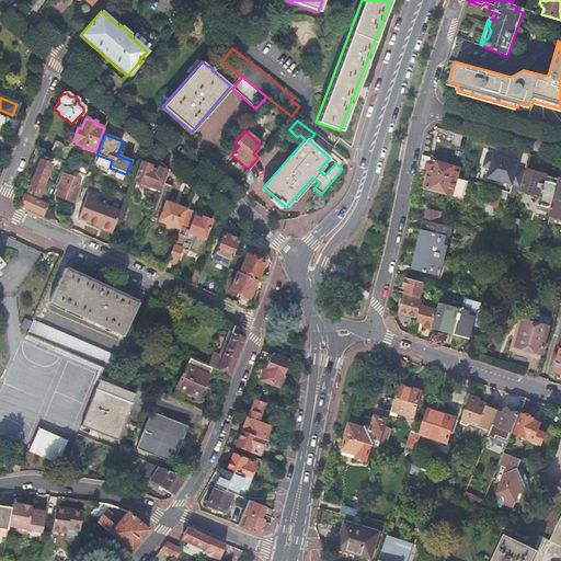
[(48,156),(65,162),(70,148),(55,140),(48,156)]
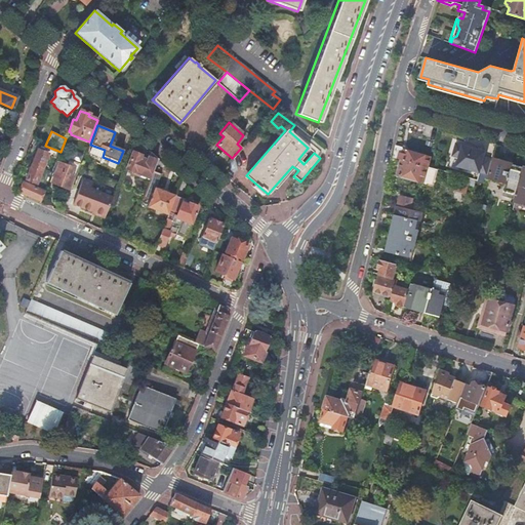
[(456,143),(452,156),(458,157),(456,166),(480,173),(486,151),(456,143)]
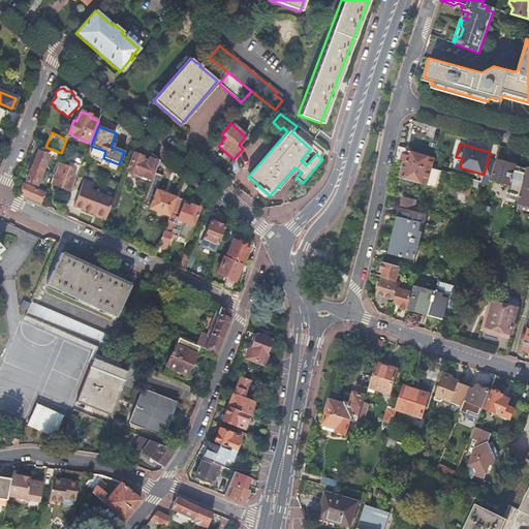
[(398,146),(396,159),(404,161),(430,168),(432,158),(407,151),(406,148),(398,146)]
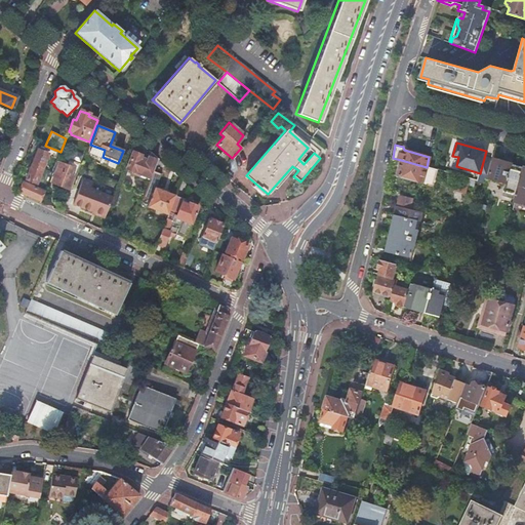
[(46,155),(36,151),(25,180),(34,185),(46,155)]
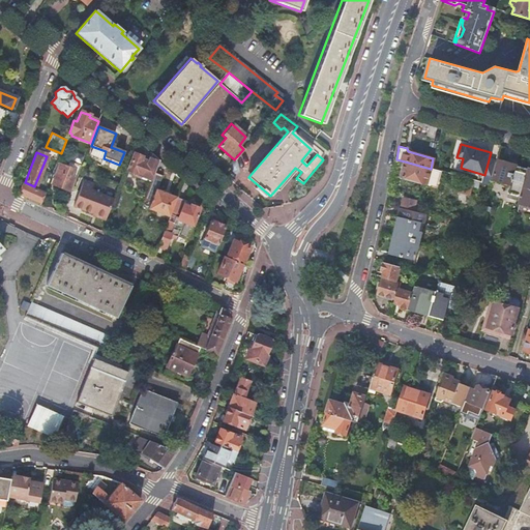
[(151,181),(154,173),(159,160),(150,152),(147,159),(146,162),(141,159),(142,157),(134,154),(126,171),(151,181)]
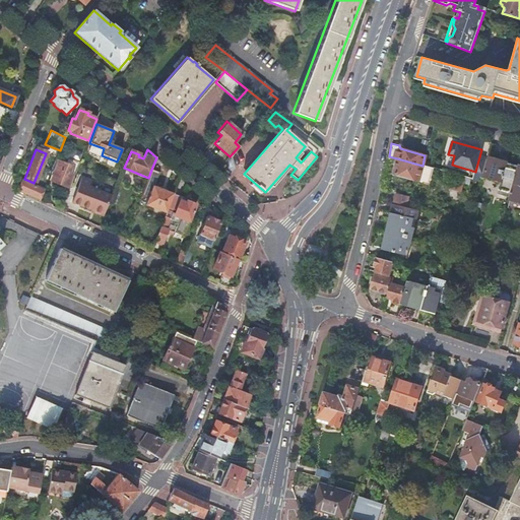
[(490,157),(484,176),(501,181),(506,164),(507,163),(490,157)]
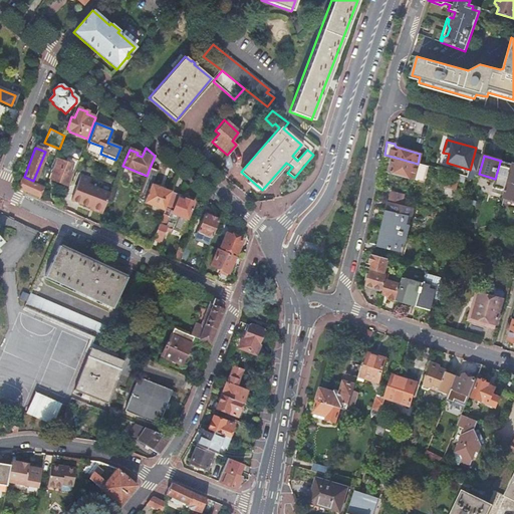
[(418,164),(393,157),(391,164),(389,172),(414,179),(414,177),(422,179),(425,176),(428,167),(418,164)]
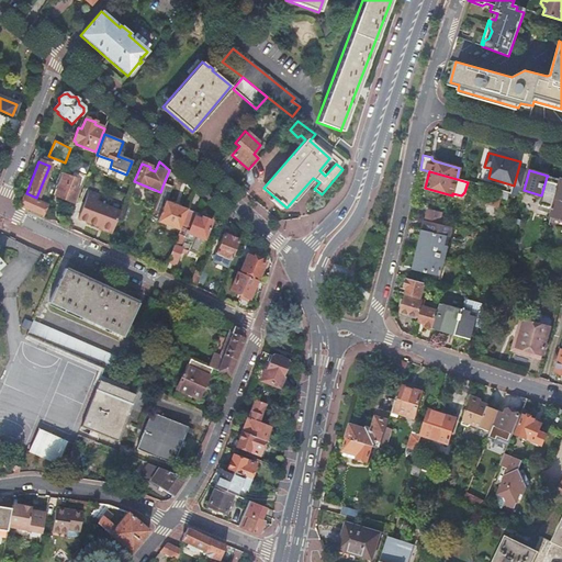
[(60,173),(55,184),(58,186),(54,195),(71,203),(77,189),(74,188),(77,180),(60,173)]
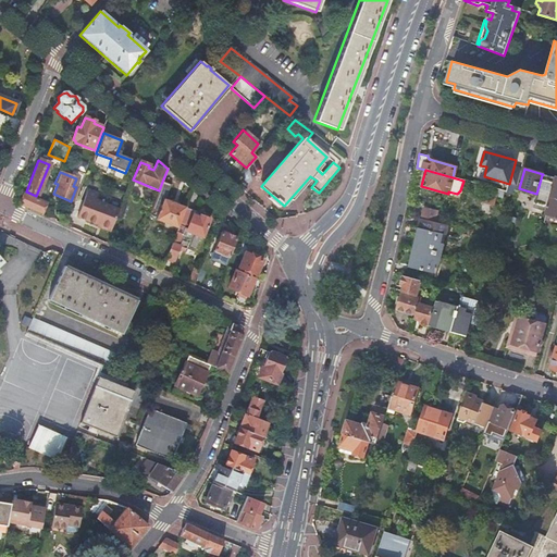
[(554,178),(542,175),(536,194),(533,208),(544,211),(554,178)]
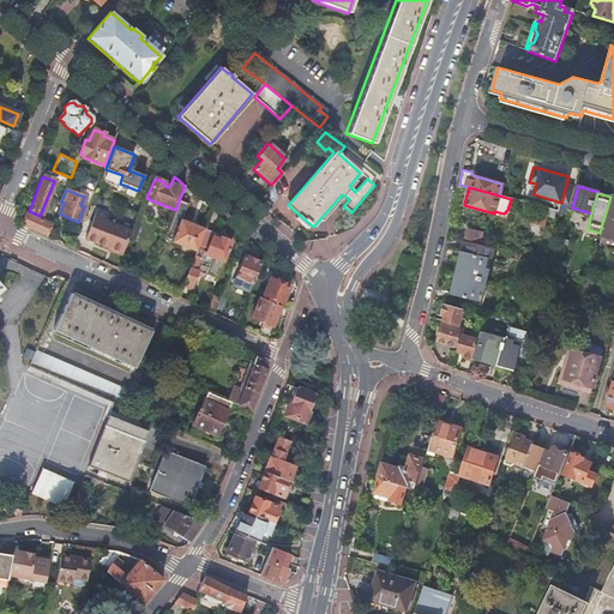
[(613,239),(613,196),(601,235),(613,239)]
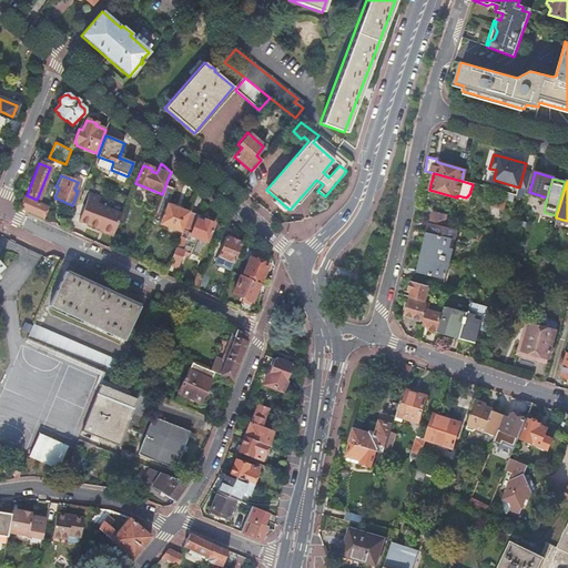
[(181,233),(189,212),(168,203),(173,190),(174,190),(174,189),(165,185),(162,194),(153,215),(161,219),(159,224),(181,233)]
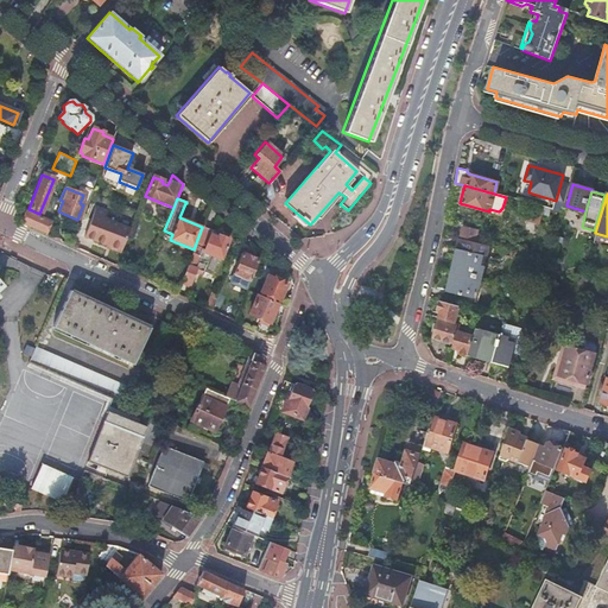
[(106,213),(95,208),(83,238),(105,247),(109,248),(108,249),(119,254),(128,229),(102,219),(106,213)]
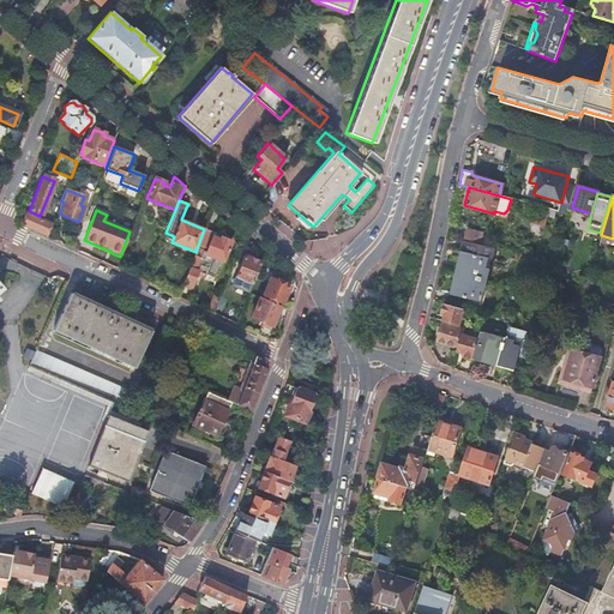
[(46,235),(49,224),(26,214),(25,214),(20,224),(46,235)]
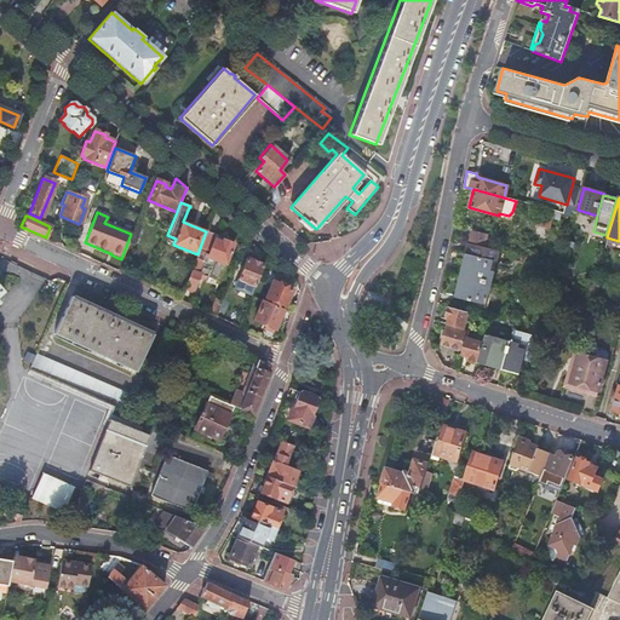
[(197,254),(183,291),(191,293),(199,275),(217,282),(233,245),(222,240),(220,242),(213,240),(216,236),(206,231),(197,254)]
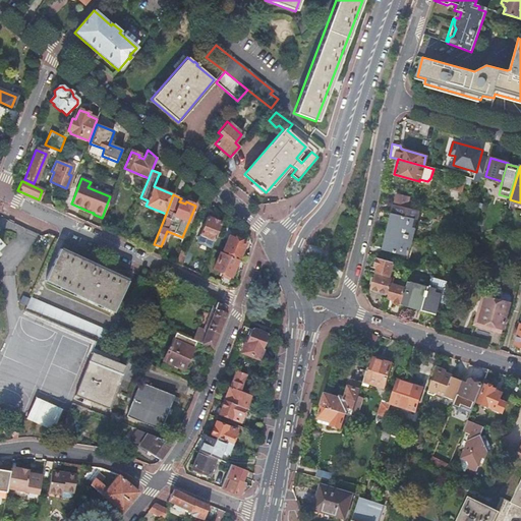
[(394,205),(401,206),(407,208),(409,197),(397,194),(394,205)]
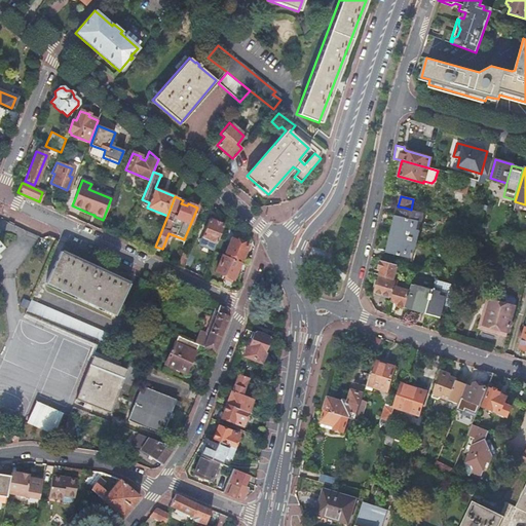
[(393,234),(416,240),(419,230),(416,229),(417,222),(421,222),(423,212),(411,210),(405,208),(398,207),(397,205),(396,210),(395,216),(398,217),(393,234)]
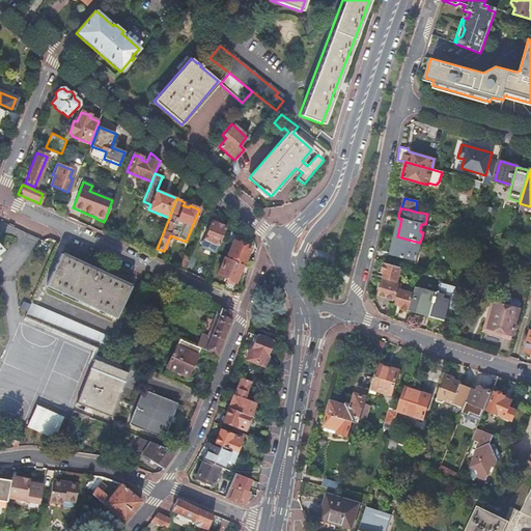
[(203,239),(218,245),(225,227),(211,221),(203,239)]
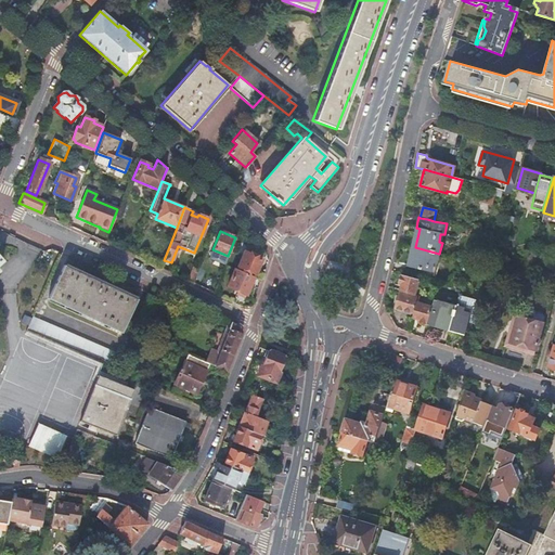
[(437,263),(439,254),(415,247),(411,267),(431,271),(434,262),(437,263)]
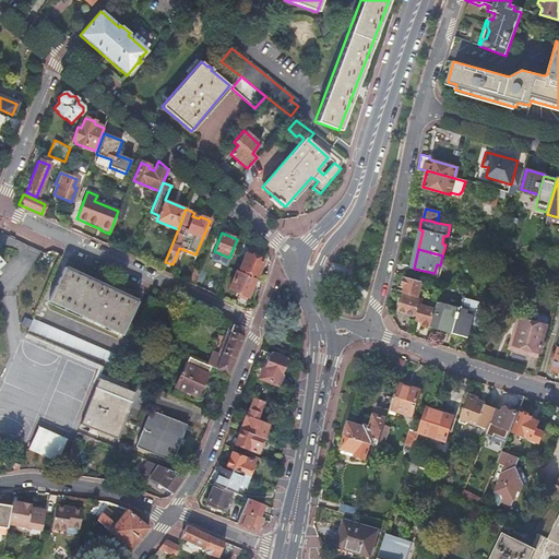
[(533,258),(532,262),(539,263),(542,253),(535,251),(533,258)]
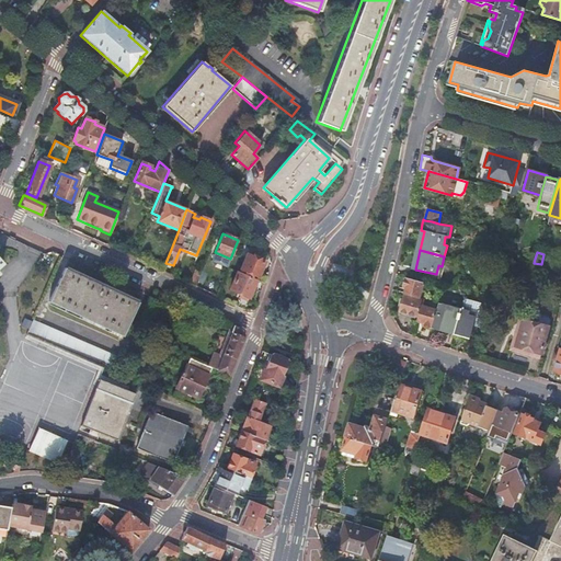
[(247,254),(240,270),(256,277),(264,262),(261,260),(260,258),(256,255),(254,258),(247,254)]
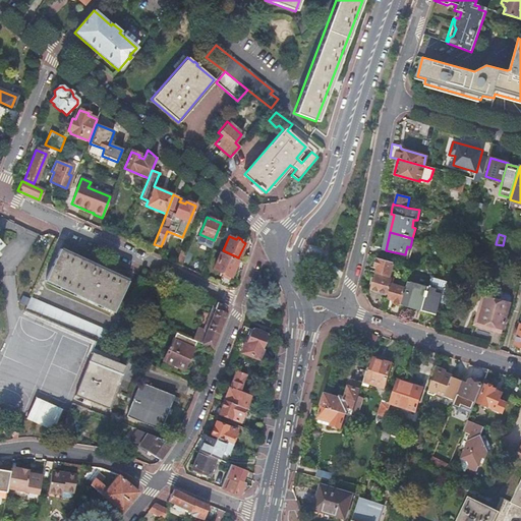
[(126,281),(59,249),(45,280),(113,312),(126,281)]
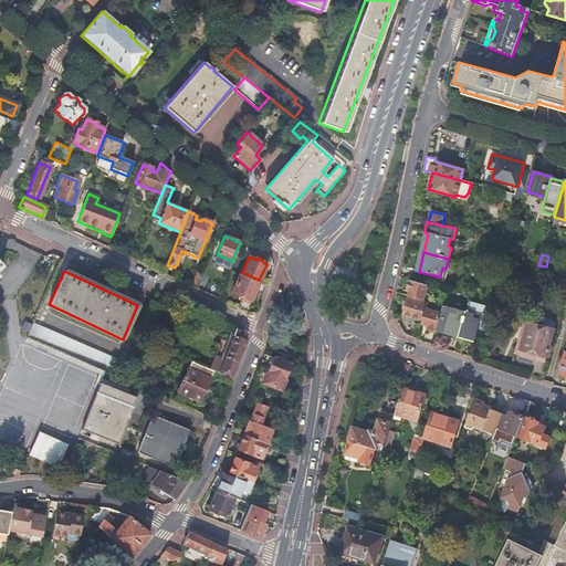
[(250,301),(258,282),(240,274),(231,292),(250,301)]
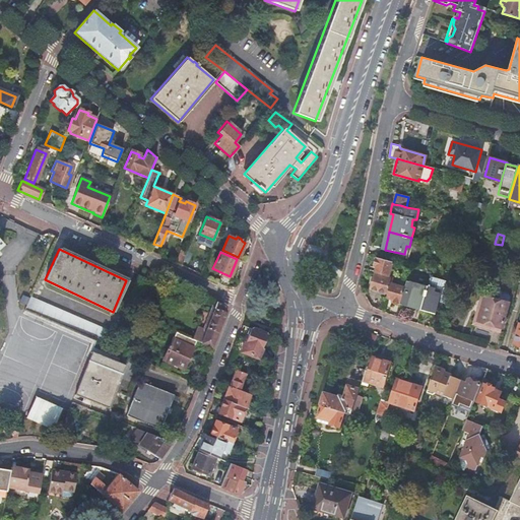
[(393,262),(376,258),(374,266),(377,267),(376,269),(375,272),(388,276),(390,271),(391,271),(393,262)]
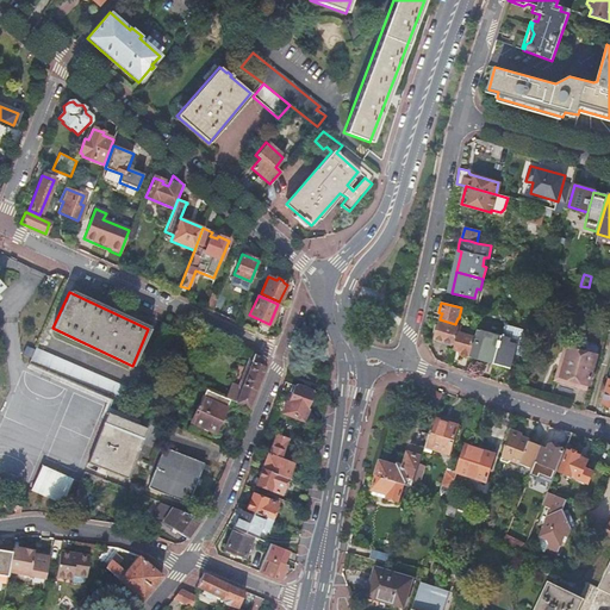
[(437,331),(435,337),(435,341),(443,343),(452,346),(452,343),(453,343),(458,328),(440,322),(437,331)]
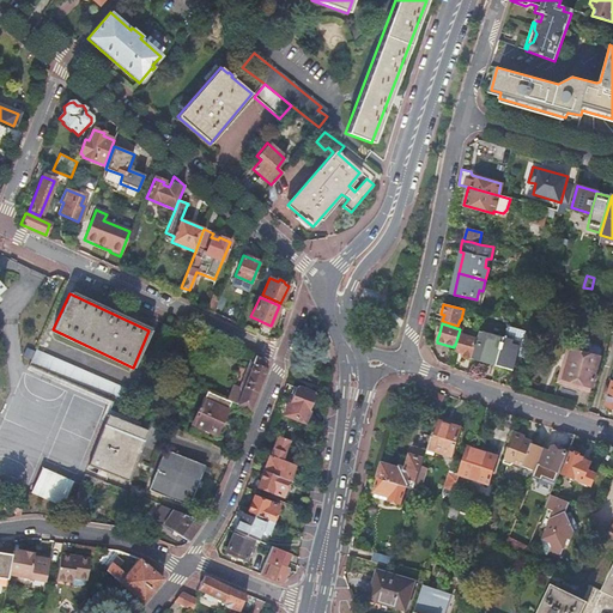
[(255,334),(266,339),(269,329),(260,325),(255,334)]
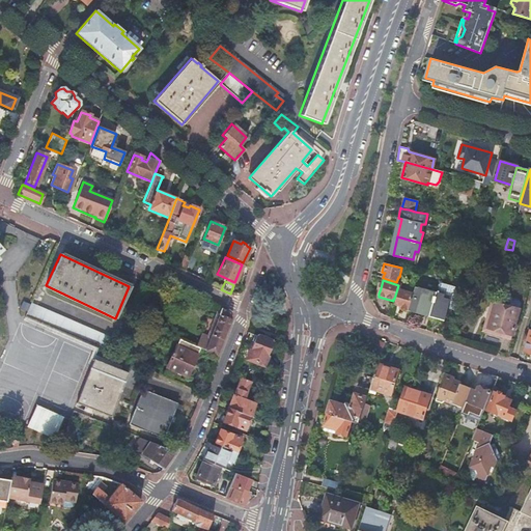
[(439,283),(437,294),(430,314),(438,316),(445,318),(448,307),(455,309),(460,288),(439,283)]
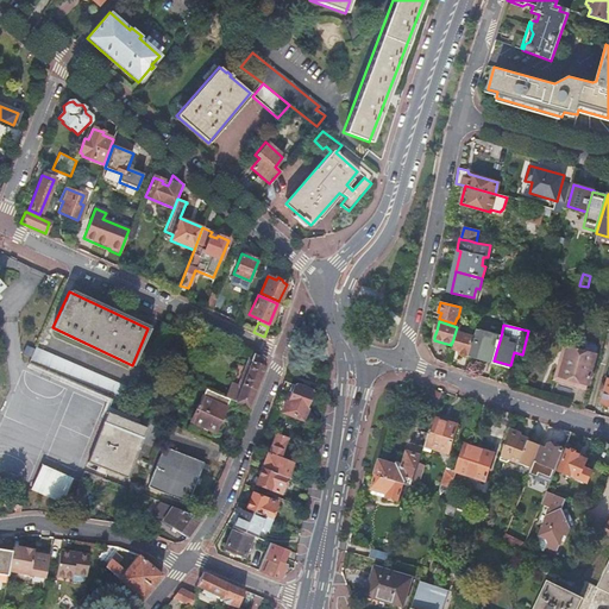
[(494,360),(501,337),(476,330),(475,337),(469,357),(476,359),(477,356),(484,358),(494,360)]
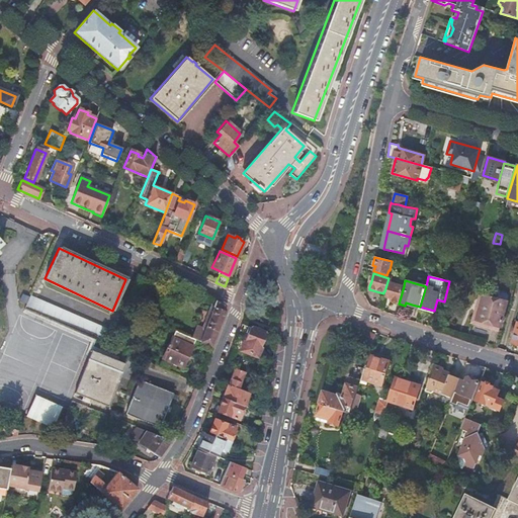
[(399,304),(404,286),(395,284),(395,285),(390,283),(385,296),(391,298),(391,300),(394,301),(399,304)]
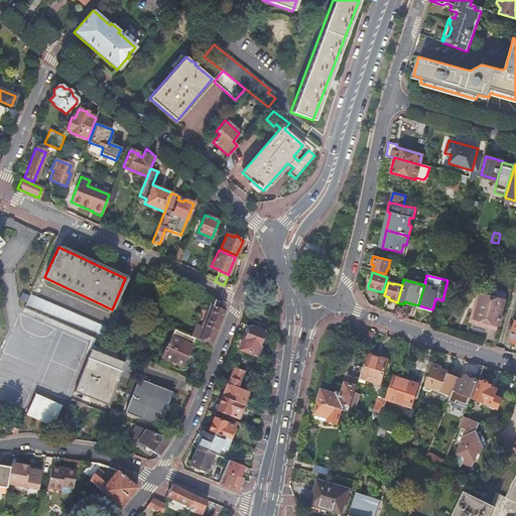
[(484,324),(497,328),(505,301),(478,293),(471,319),(484,324)]
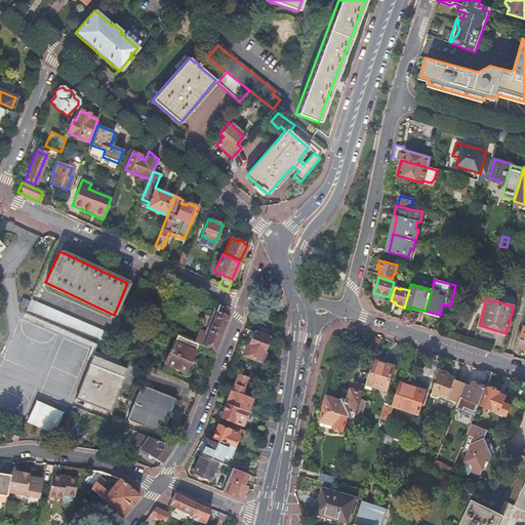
[(96,342),(108,349),(114,336),(31,299),(25,312),(96,342)]
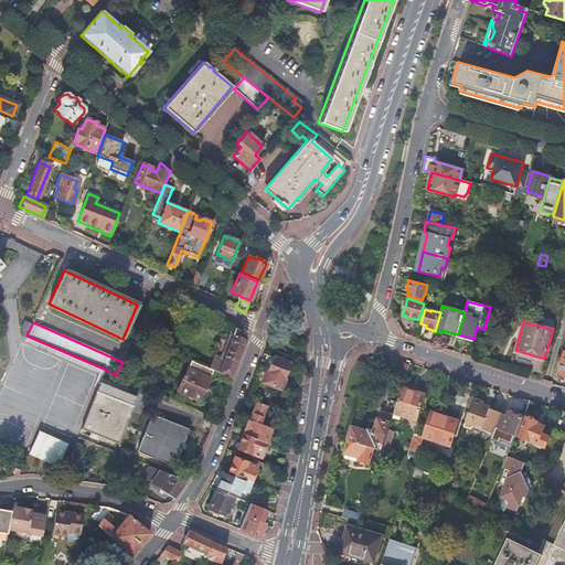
[(213,371),(230,379),(245,339),(243,332),(234,328),(234,329),(232,334),(232,336),(222,363),(212,360),(209,369),(213,371)]
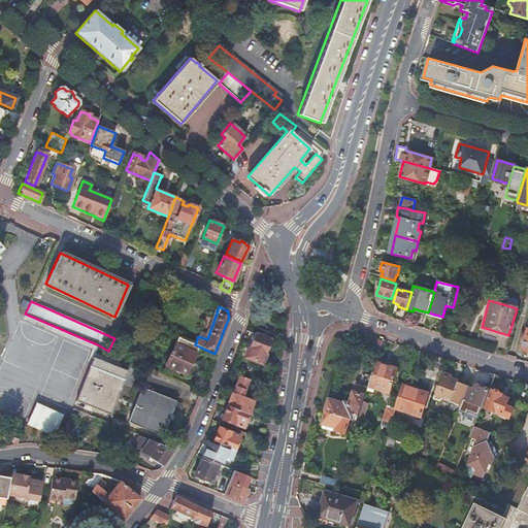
[(255,334),(254,333),(245,357),(262,363),(270,339),(255,334)]
